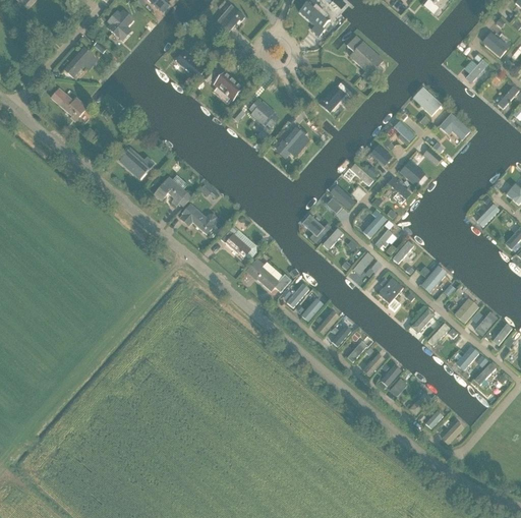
[(17,0),(26,8),(34,0),(17,0)]
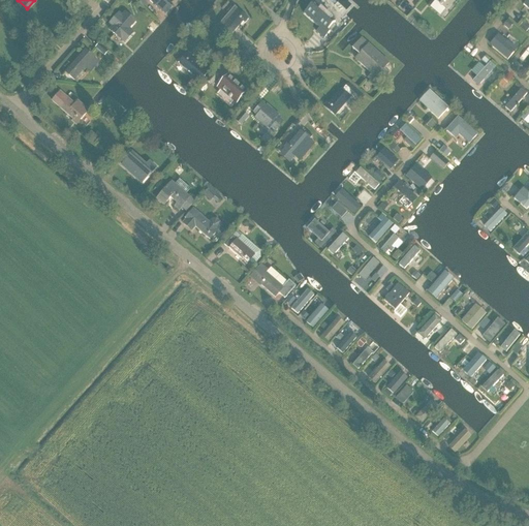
[(136,0),(141,3),(143,0),(152,0),(163,9),(168,4),(164,0),(136,0)]
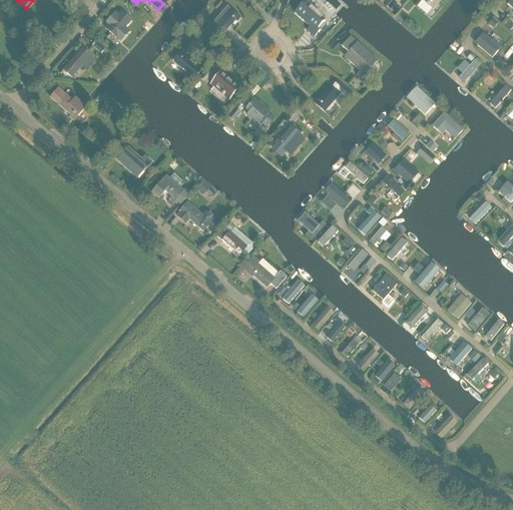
[(219,36),(224,31),(238,15),(240,16),(245,11),(232,0),(213,22),(209,27),(219,36)]
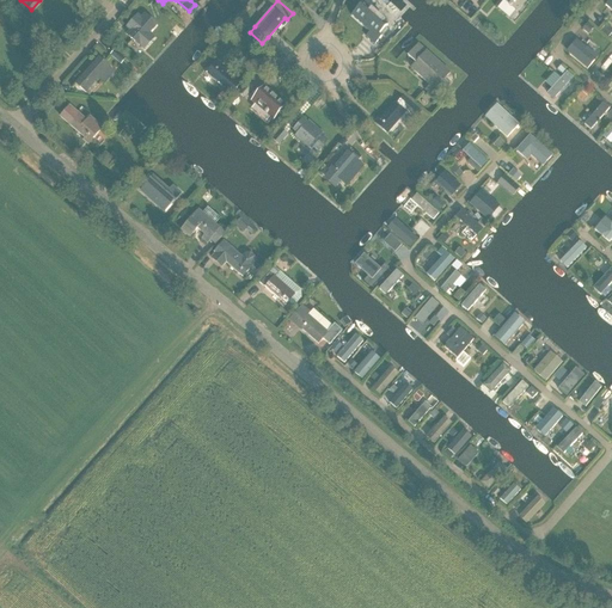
[(387,22),(362,0),(352,12),(369,29),(366,34),(374,42),(381,35),(379,32),(387,22)]
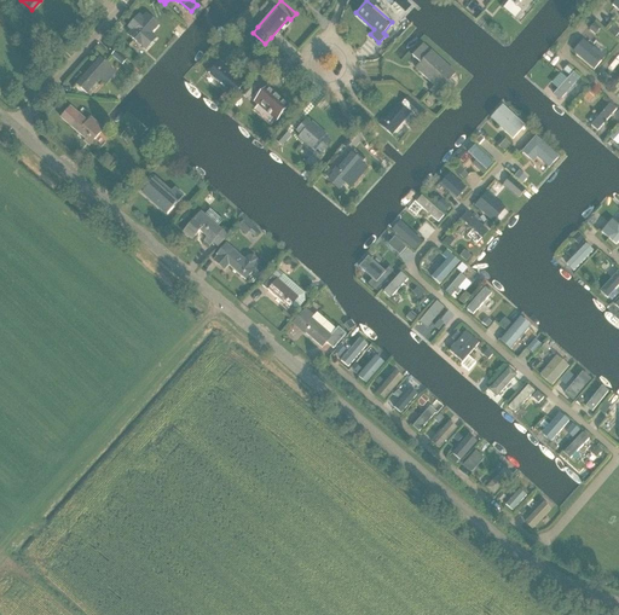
[(140,44),(146,48),(157,35),(152,30),(160,22),(146,10),(143,13),(139,11),(127,25),(131,28),(127,32),(140,44)]
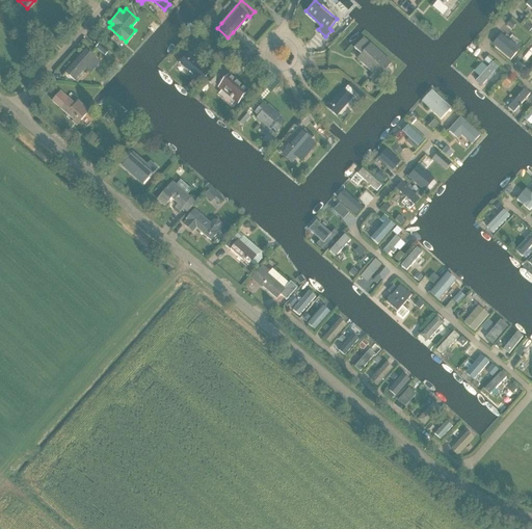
[(511,28),(516,23),(510,18),(506,24),(511,28)]
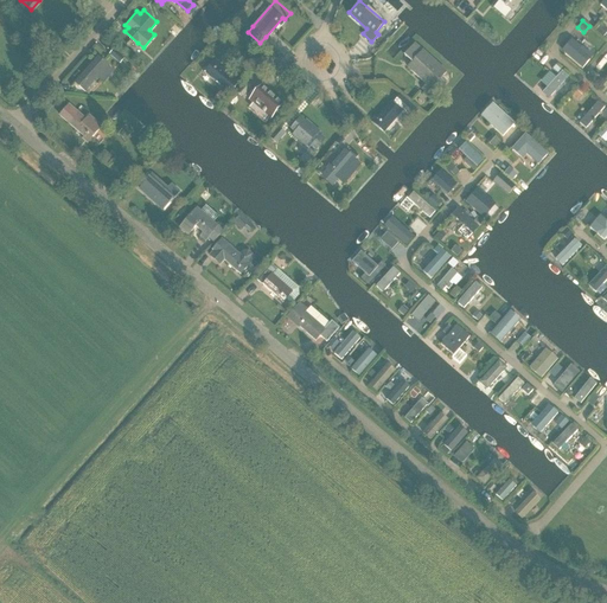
[(606,31),(606,25),(602,21),(596,29),(604,36),(606,31)]
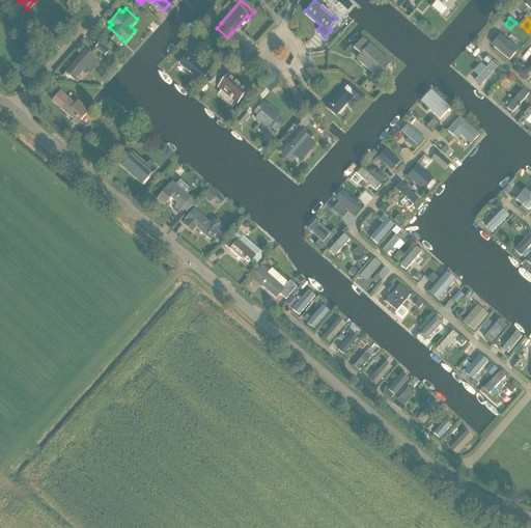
[(508,38),(500,31),(492,42),(509,57),(519,46),(509,37),(508,38)]
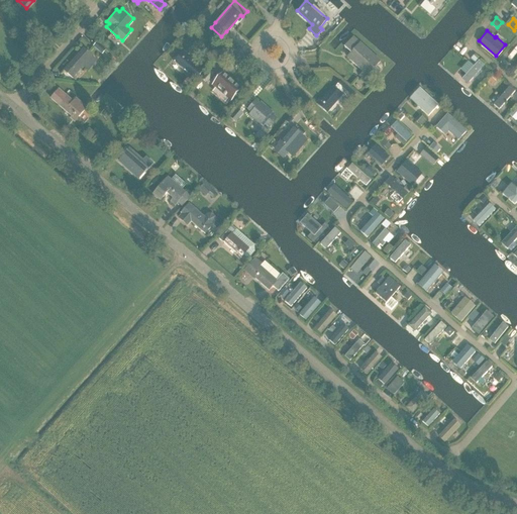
[(380,59),(353,35),(344,44),(351,50),(347,55),(364,70),(359,74),(364,77),(380,59)]
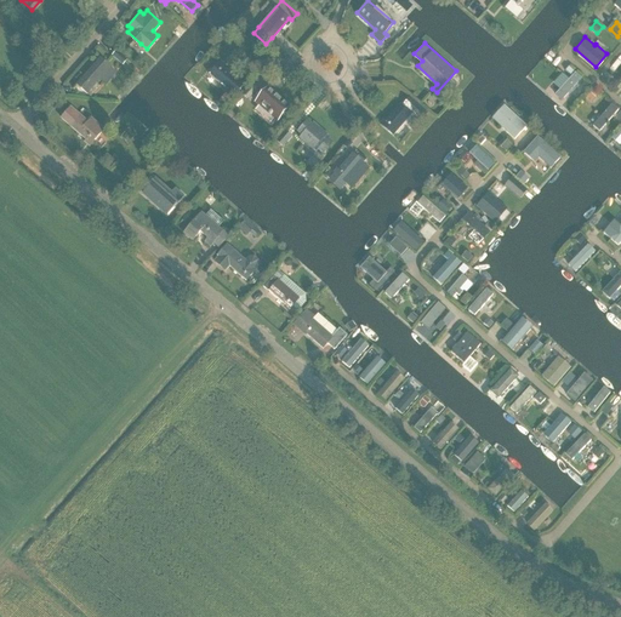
[(129,56),(117,46),(110,53),(123,63),(129,56)]
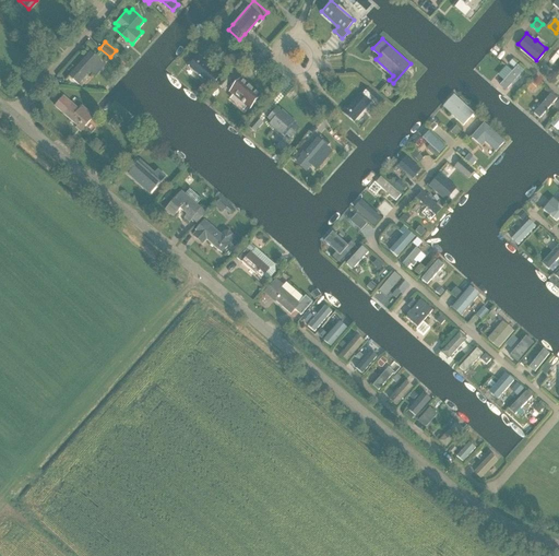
[(90,50),(69,73),(79,82),(99,59),(90,50)]
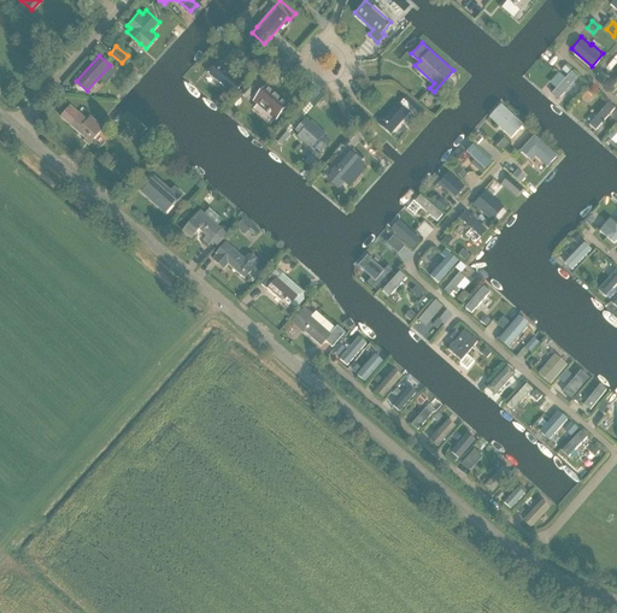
[(219,58),(217,60),(209,71),(228,88),(233,93),(245,80),(219,58)]
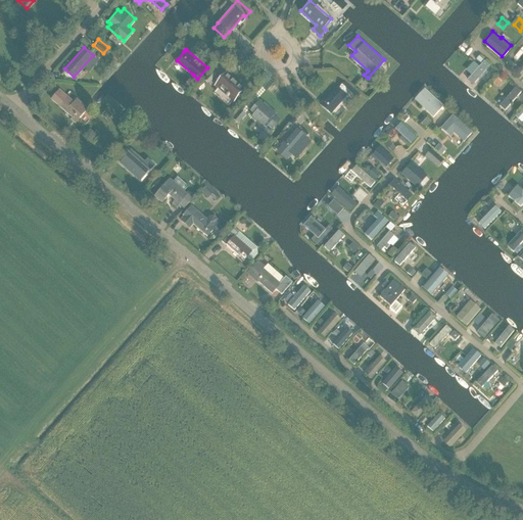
[(490,63),(484,58),(479,64),(473,59),(465,67),(471,74),(467,78),(472,83),(483,72),(484,73),(486,69),(485,68),(490,63)]
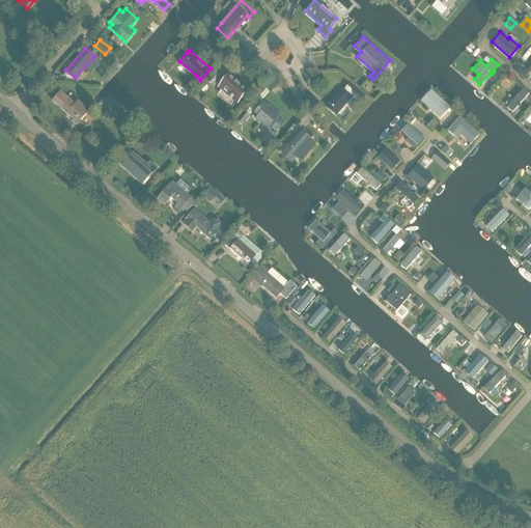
[(223,71),(218,65),(206,78),(213,83),(223,71)]
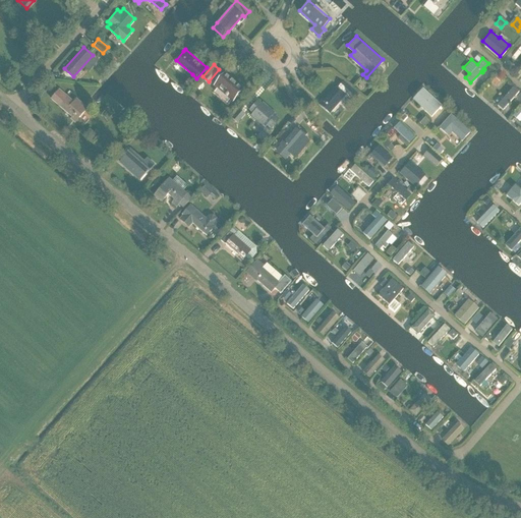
[(225,72),(215,83),(232,100),(243,88),(225,72)]
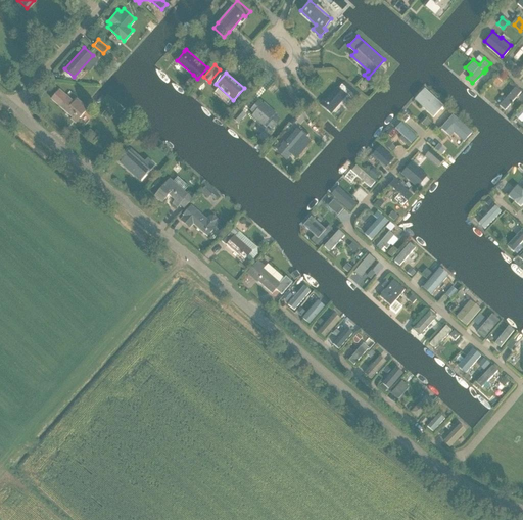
[(505,78),(500,73),(492,82),(497,86),(505,78)]
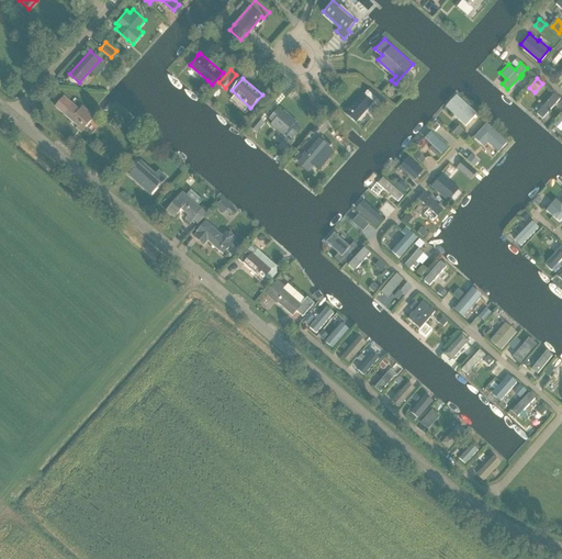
[(341,90),(333,101),(355,120),(372,101),(355,86),(347,96),(341,90)]
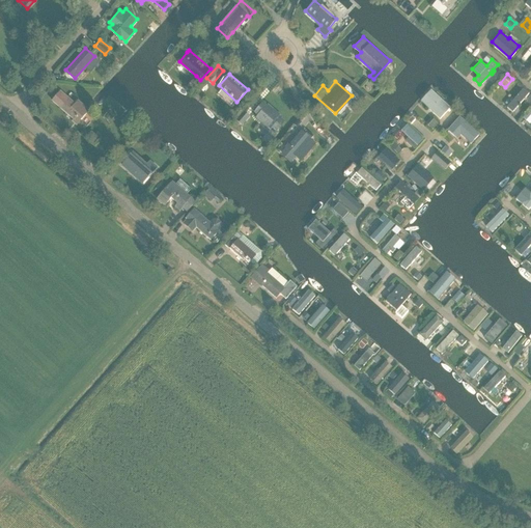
[(529,91),(523,86),(506,105),(512,110),(529,91)]
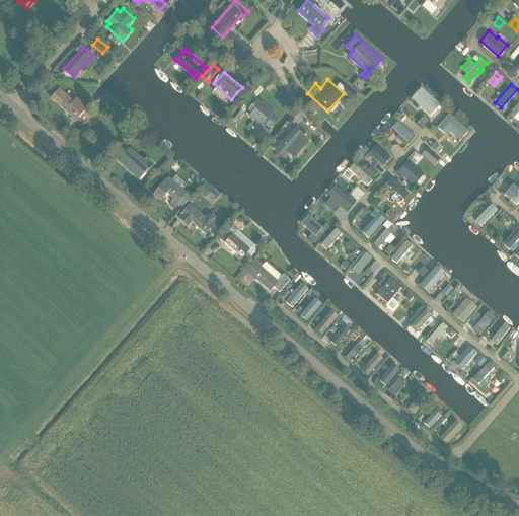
[(440,102),(421,85),(411,96),(430,114),(440,102)]
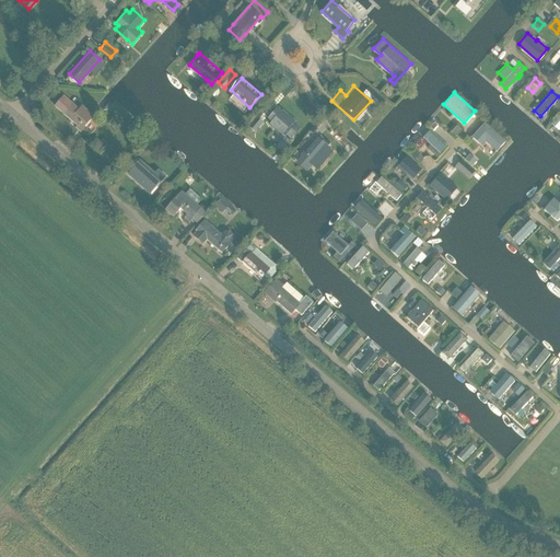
[(79,108),(72,102),(63,95),(55,104),(63,112),(82,128),(93,115),(82,105),(79,108)]
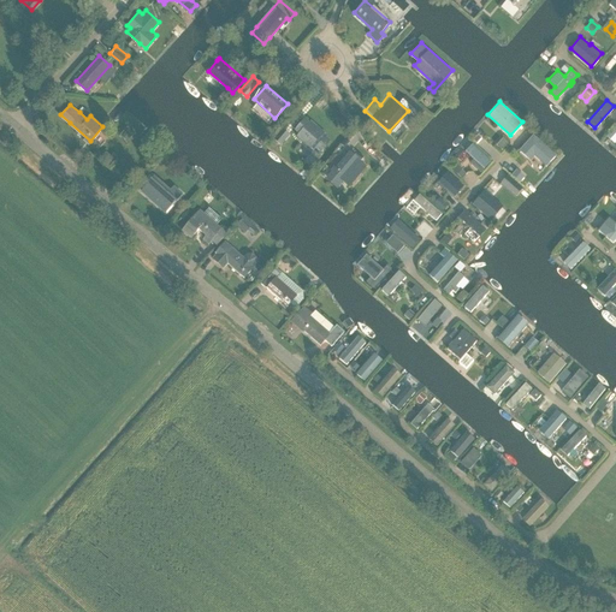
[(311,147),(314,144),(320,149),(330,138),(325,135),(326,132),(311,119),(309,120),(304,117),(295,128),(300,131),(296,135),(311,147)]
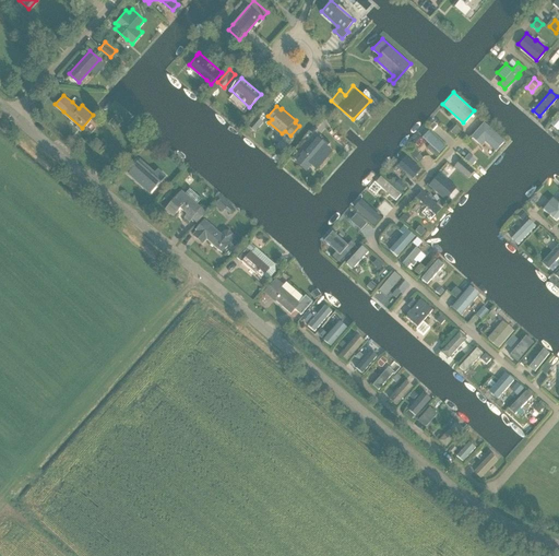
[(263,120),(256,115),(248,125),(254,131),(263,120)]
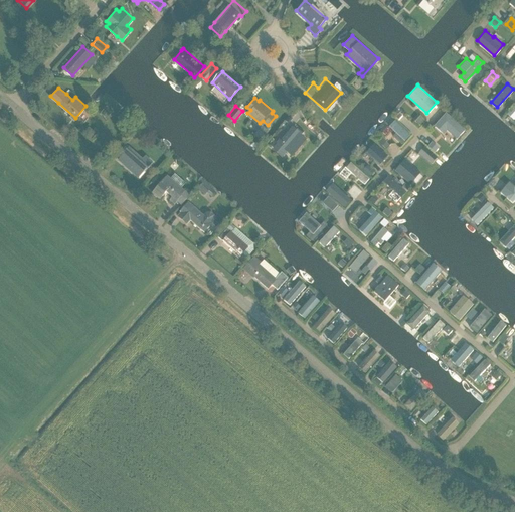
[(465,128),(446,111),(434,124),(443,132),(447,129),(457,137),(465,128)]
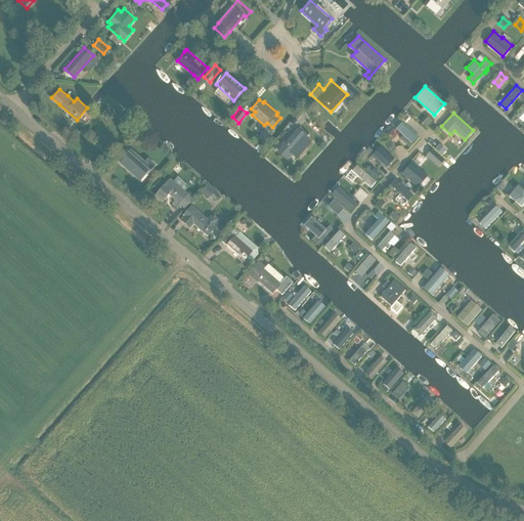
[(432,121),(428,117),(422,123),(427,127),(432,121)]
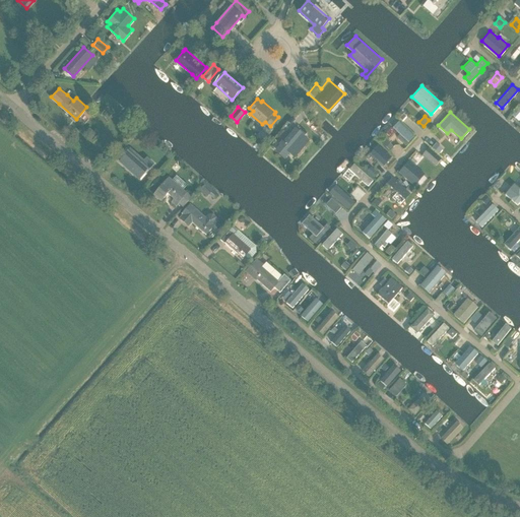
[(414,134),(399,120),(393,126),(399,132),(397,135),(405,143),(414,134)]
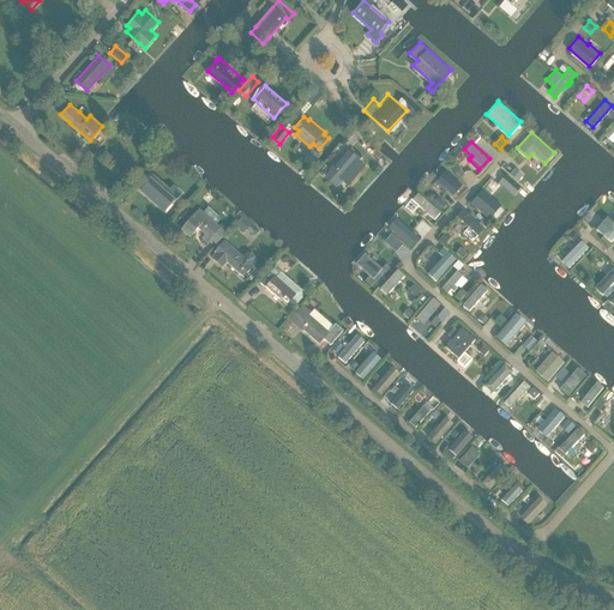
[(348,150),(331,169),(324,176),(335,186),(342,179),(349,185),(366,164),(359,158),(362,155),(356,149),(353,153),(348,150)]
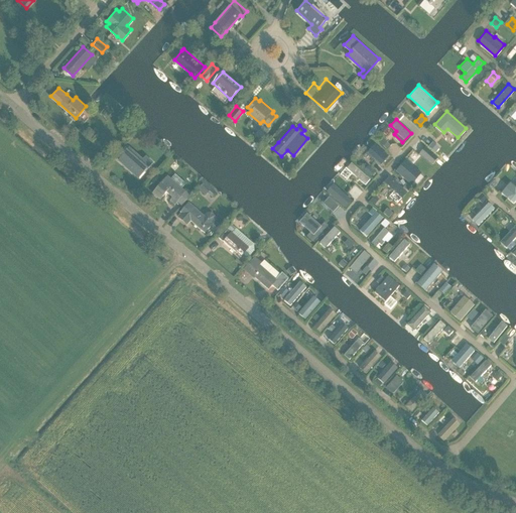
[(390,144),(383,137),(379,141),(386,148),(390,144)]
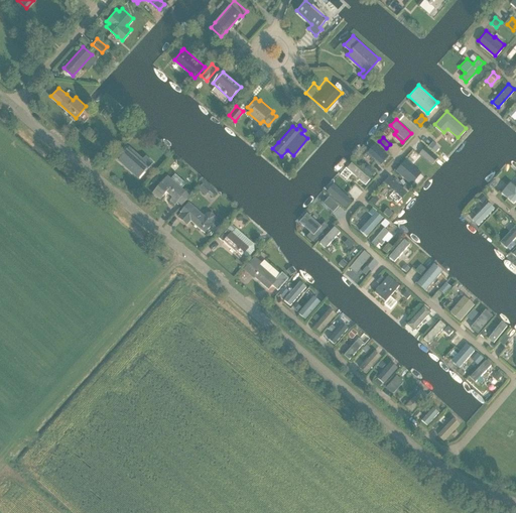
[(375,141),(367,150),(380,162),(388,154),(375,141)]
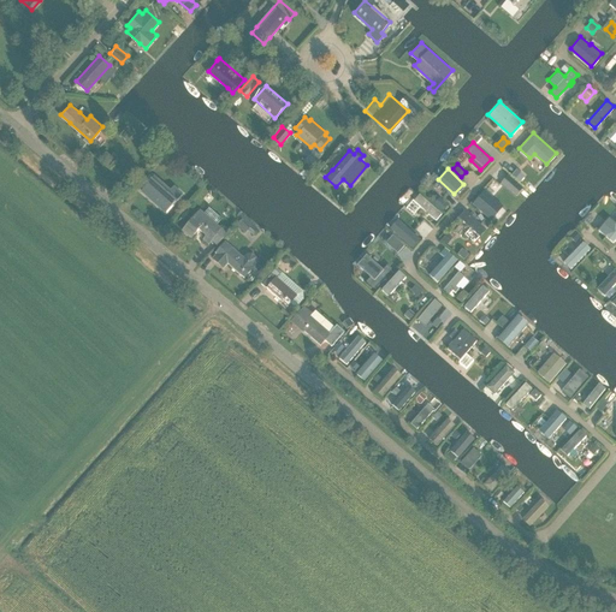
[(525,176),(516,168),(511,173),(520,182),(525,176)]
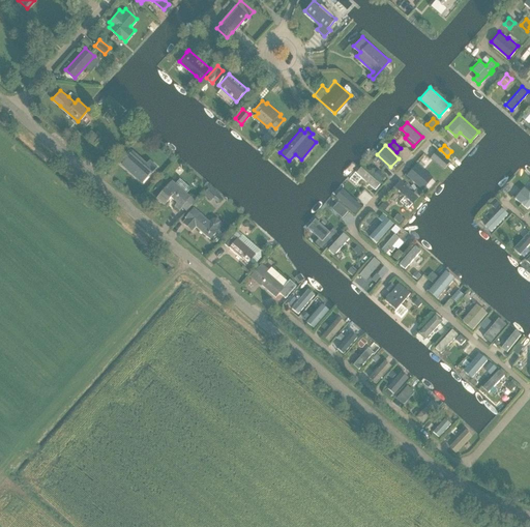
[(444,168),(450,162),(437,149),(431,156),(444,168)]
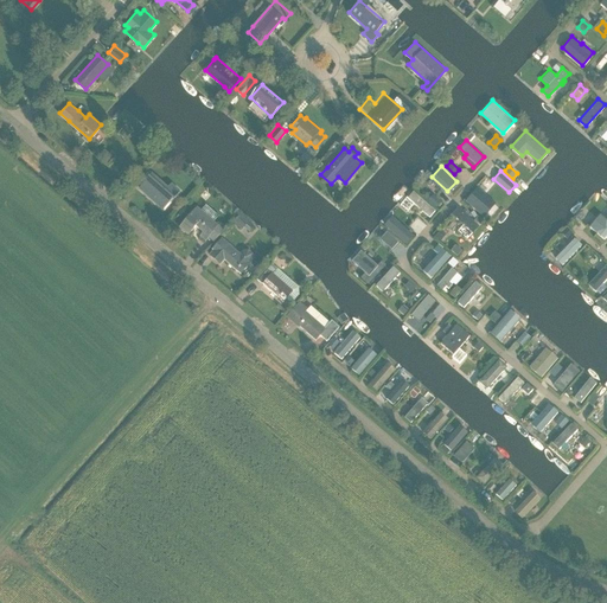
[(152,172),(140,185),(164,206),(176,193),(152,172)]
